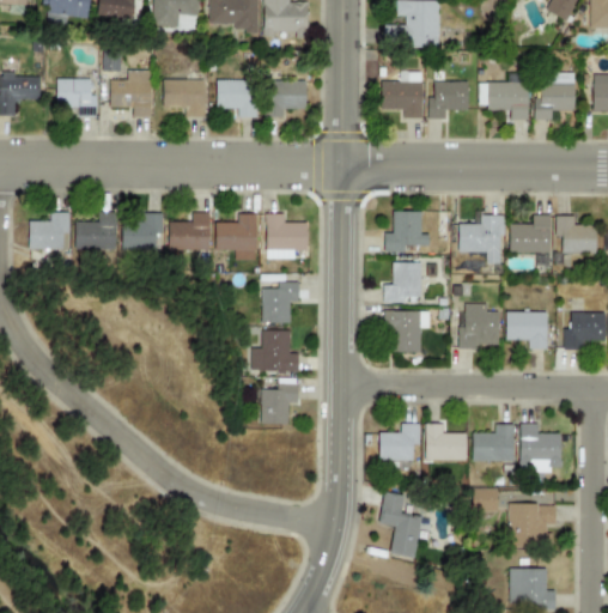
[(89,19),(90,0),(46,0),(44,23),(67,24),(67,17),(89,19)]
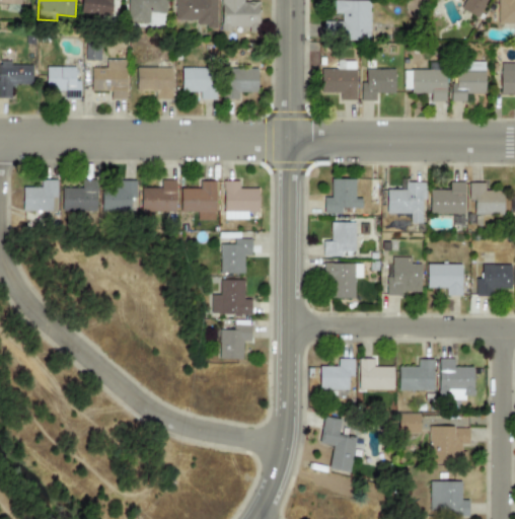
[(83,0),(82,15),(113,18),(114,0),(83,0)]
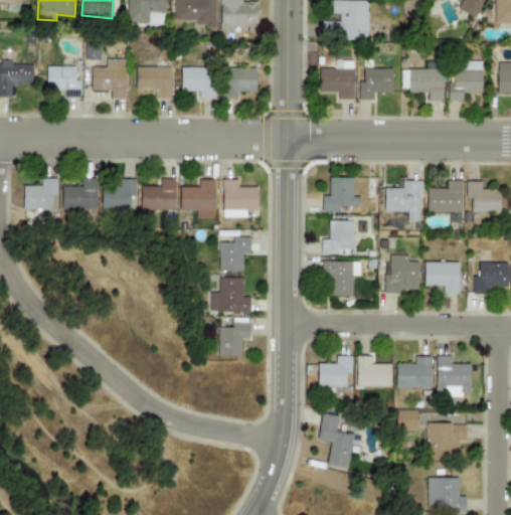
[(167,13),(167,0),(129,0),(129,22),(150,23),(151,13),(167,13)]
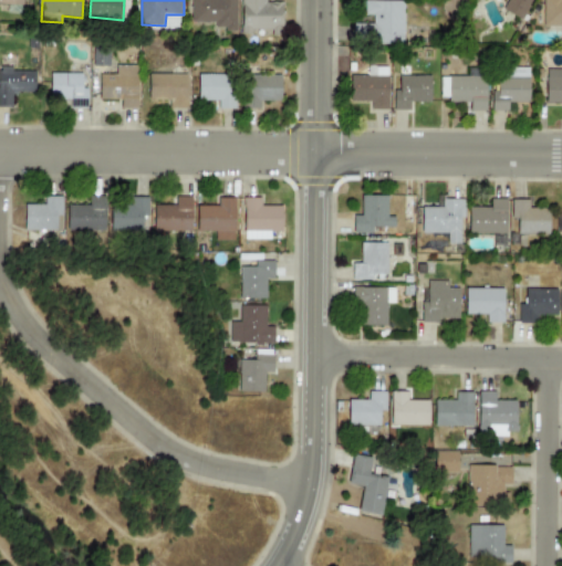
[(194,0),(194,22),(218,23),(218,30),(239,31),(239,0),(194,0)]
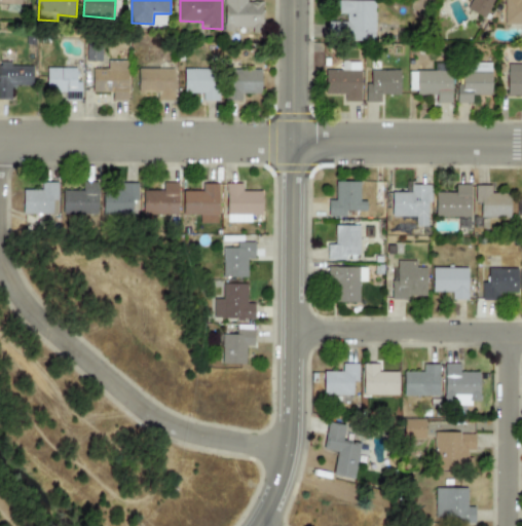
[(264,2),(249,2),(249,0),(226,0),(227,32),(236,32),(236,27),(255,27),(255,34),(265,33),(264,2)]
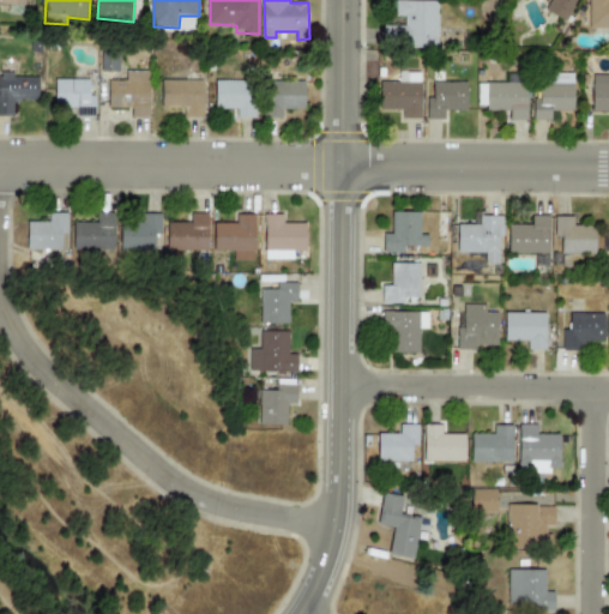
[(553,0),(548,11),(567,22),(578,0),(553,0)]
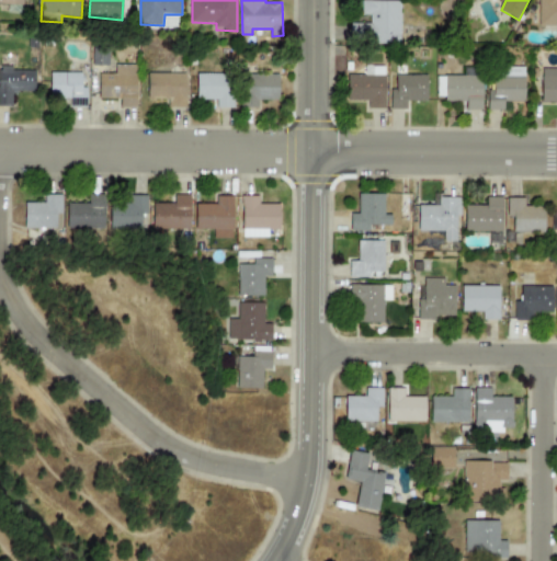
[(556,0),(541,0),(541,26),(556,26),(556,0)]
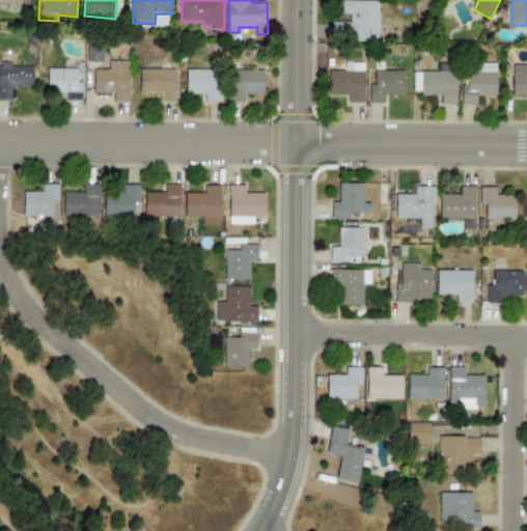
[(381,1),(344,1),(344,14),(353,14),(353,22),(334,22),(334,40),(381,40),(381,1)]
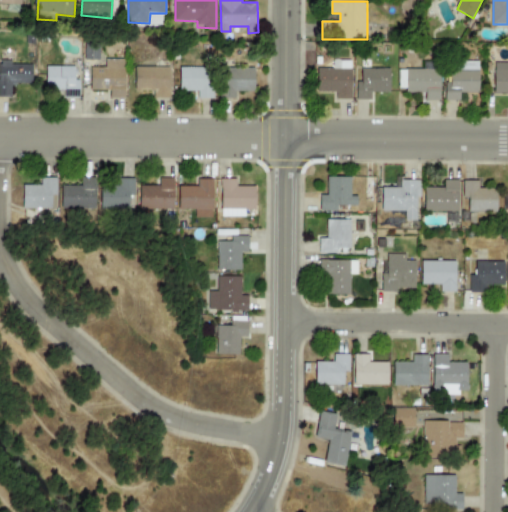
[(88,60),(101,60),(101,48),(88,48),(88,60)]
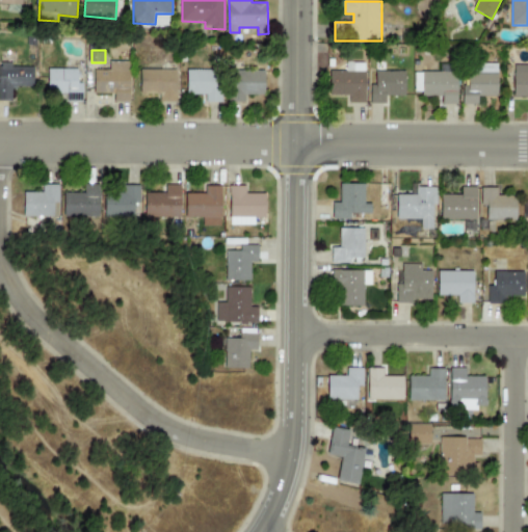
[(96,94),(116,94),(116,102),(131,102),(132,62),(111,61),(111,70),(97,70),(96,94)]
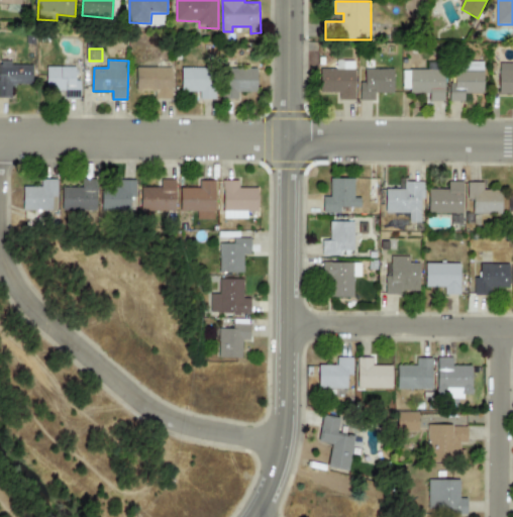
[(34,66),(13,65),(13,62),(0,61),(0,98),(13,98),(13,85),(34,86),(34,66)]
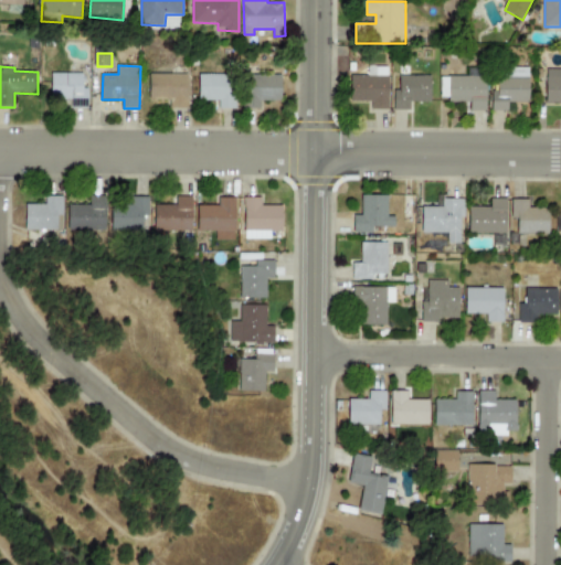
[(373,102),(373,109),(390,109),(390,67),(369,66),(369,75),(352,75),(351,102),(373,102)]
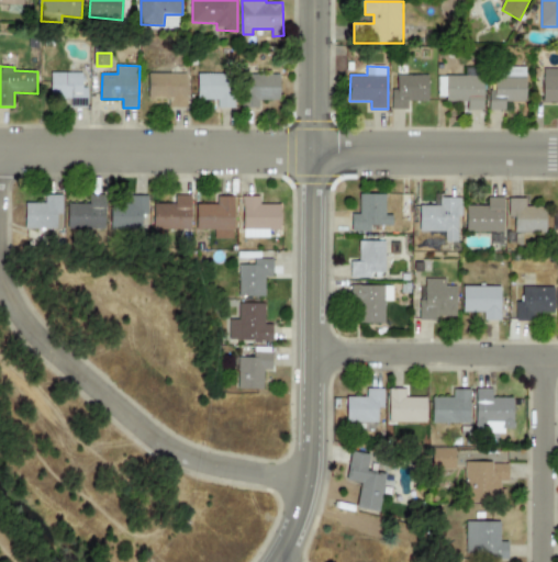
[(528,68),(503,67),(503,77),(497,77),(497,90),(491,90),(491,110),(508,111),(508,102),(527,102),(528,68)]
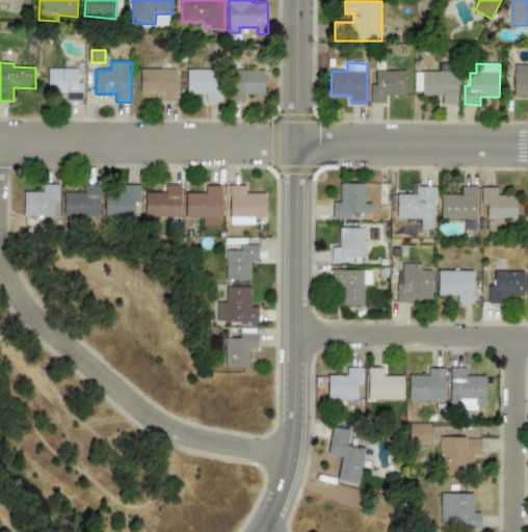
[(527,65),(516,65),(516,97),(527,97),(527,65)]
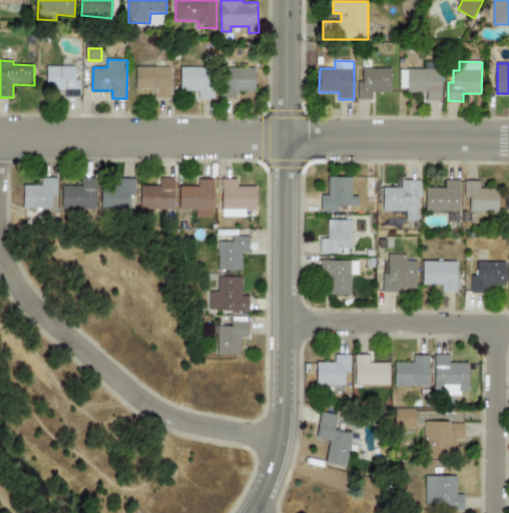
[(77,67),(48,66),(48,89),(67,89),(66,97),(81,97),(82,80),(77,80),(77,67)]
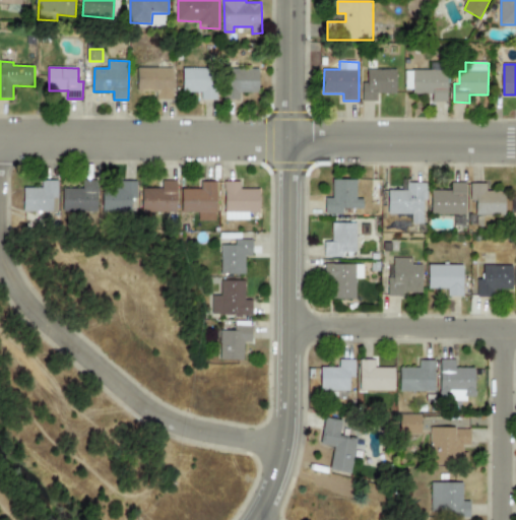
[(138,91),(158,91),(158,100),(174,100),(174,68),(139,68),(138,91)]
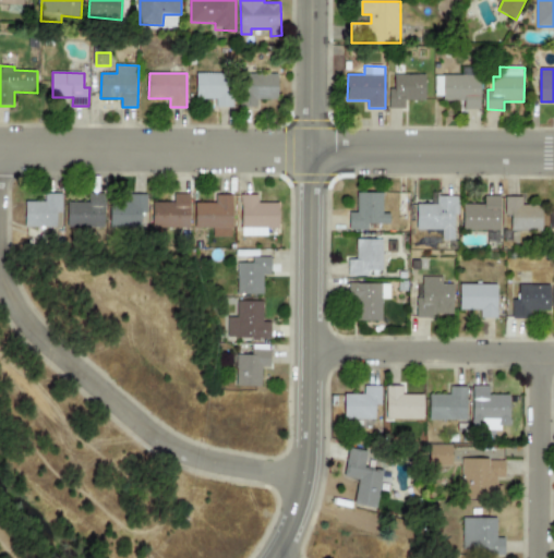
[(197,99),(218,99),(218,108),(233,108),(235,73),(199,73),(197,99)]
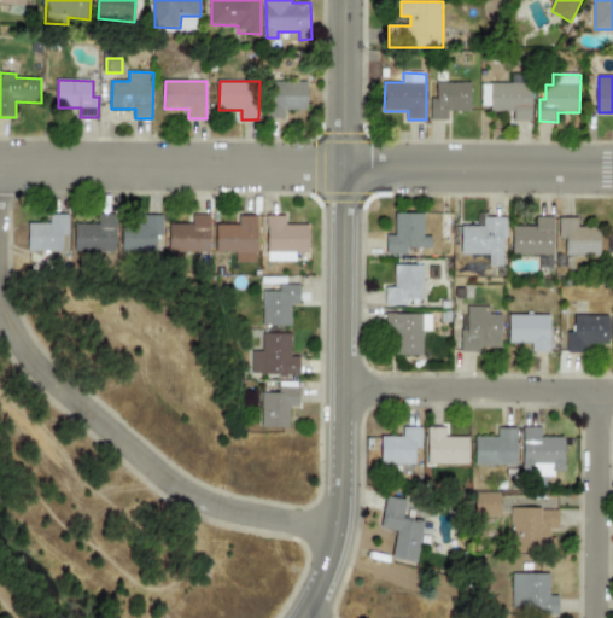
[(269,118),(287,120),(289,110),(309,110),(310,82),(270,81),(269,118)]
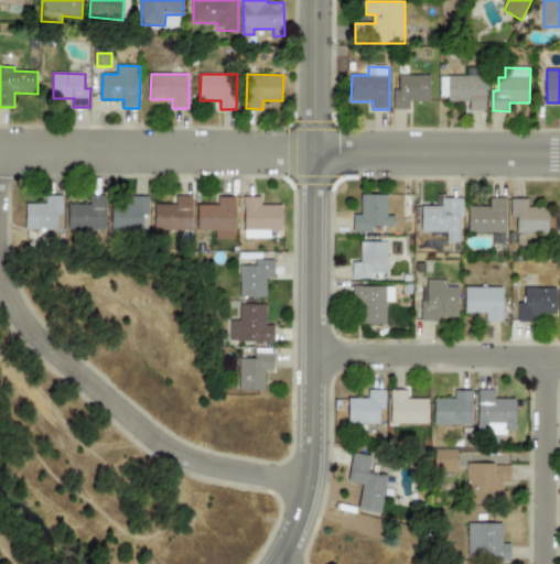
[(431,75),(400,75),(400,89),(395,89),(395,110),(410,110),(410,101),(431,101),(431,75)]
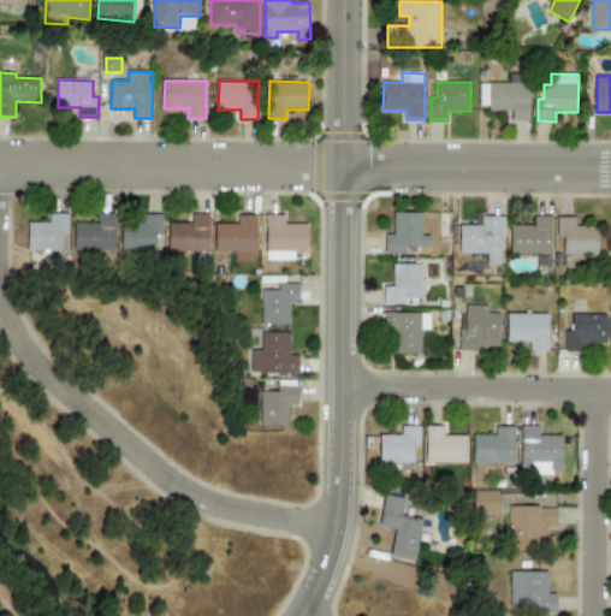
[(491,111),(514,112),(514,122),(532,122),(533,84),(491,83),(491,111)]
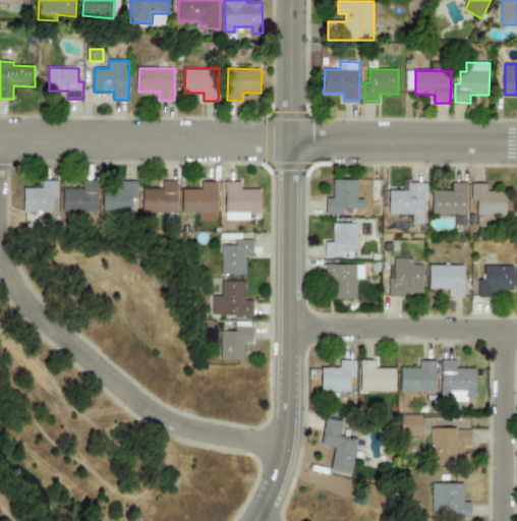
[(24,212),(54,213),(55,198),(59,198),(60,180),(44,180),(44,188),(24,188),(24,212)]
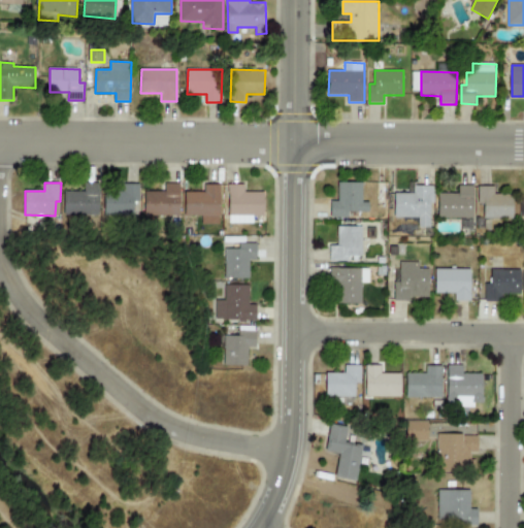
[(66,191),(65,215),(100,216),(101,183),(86,183),(86,192),(66,191)]
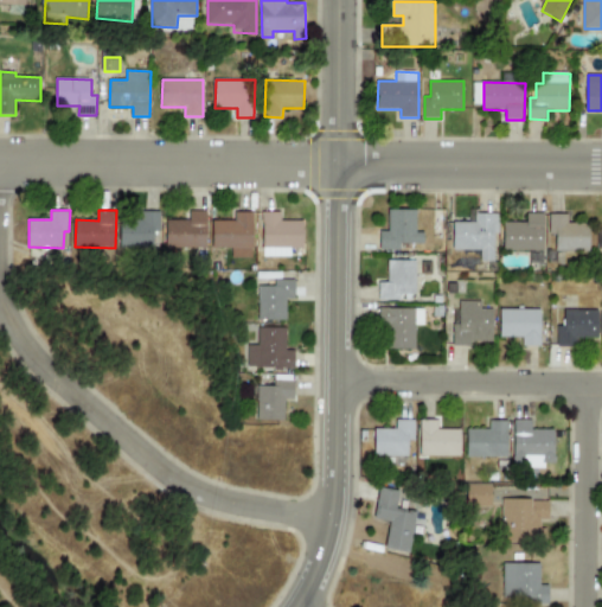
[(380,231),(382,250),(402,250),(402,244),(426,243),(426,232),(417,232),(417,210),(390,210),(390,231),(380,231)]
